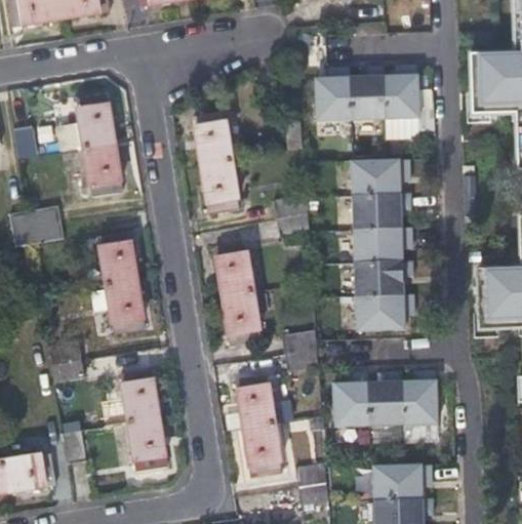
[(109,0),(9,0),(13,26),(111,9),(109,0)]
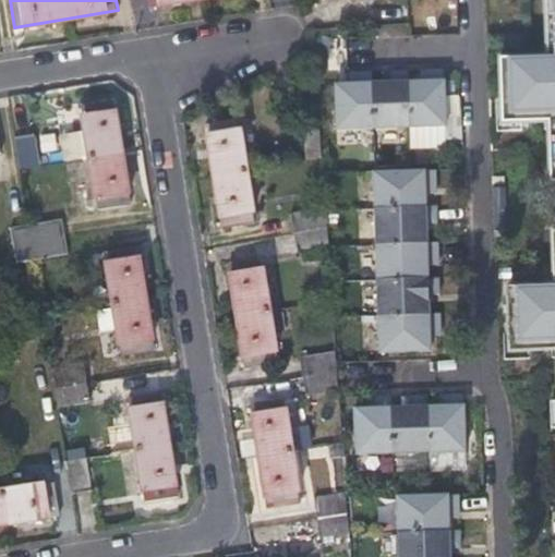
[(554,0),(546,0),(547,14),(554,14),(554,56),(502,57),(504,121),(554,119),(554,0)]
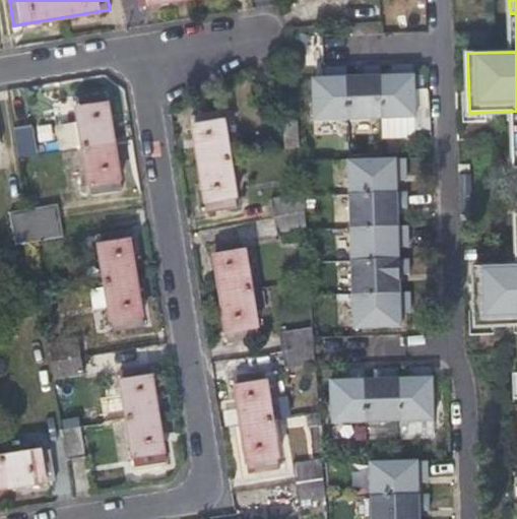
[(380,74),(381,117),(415,116),(413,63),(397,63),(397,73),(391,74),(380,74)]
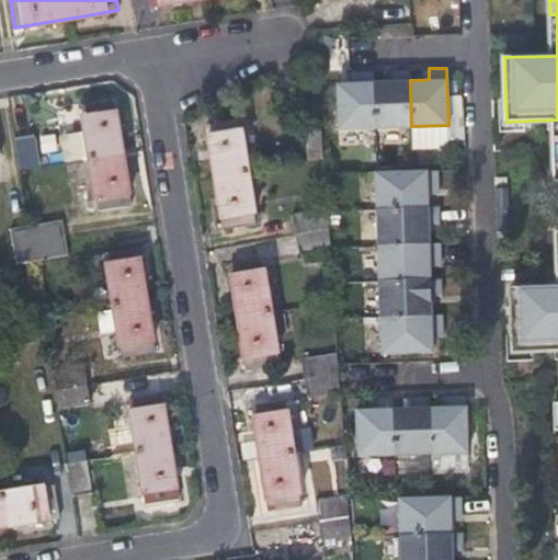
[(410,80),(409,69),(393,69),(393,81),(374,81),(375,127),(411,126),(410,80)]
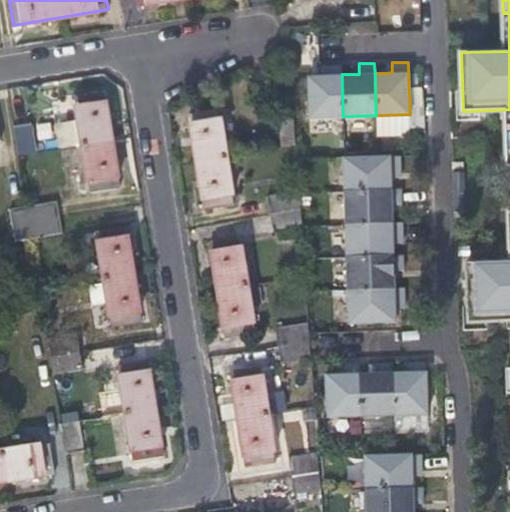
[(342,74),(342,64),(327,65),(327,75),(321,75),(308,75),(310,117),(343,116),(342,74)]
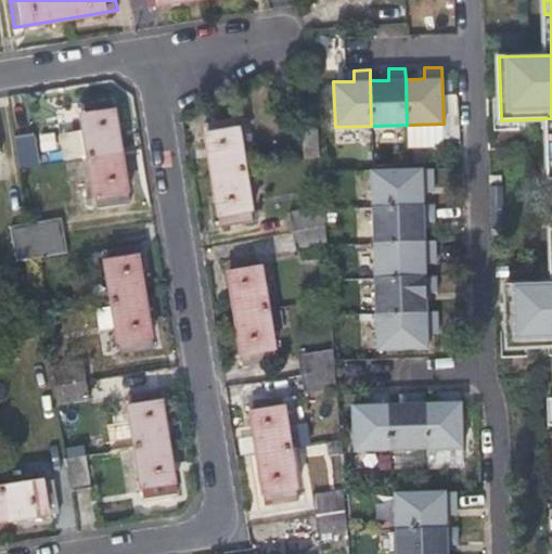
[(114,100),(81,105),(86,130),(71,132),(72,139),(63,140),(65,159),(89,156),(97,207),(130,202),(114,100)]
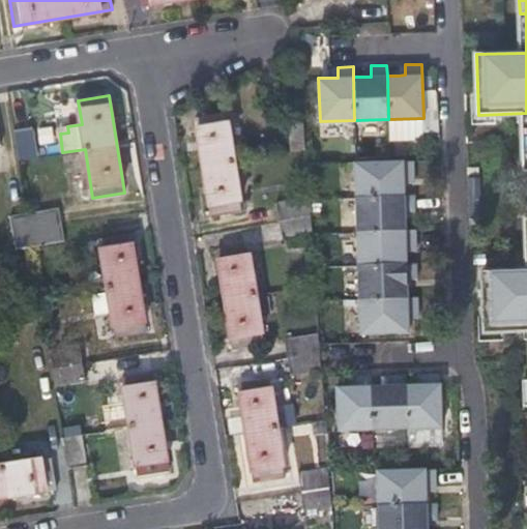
[(199,105),(200,116),(225,112),(223,101),(199,105)]
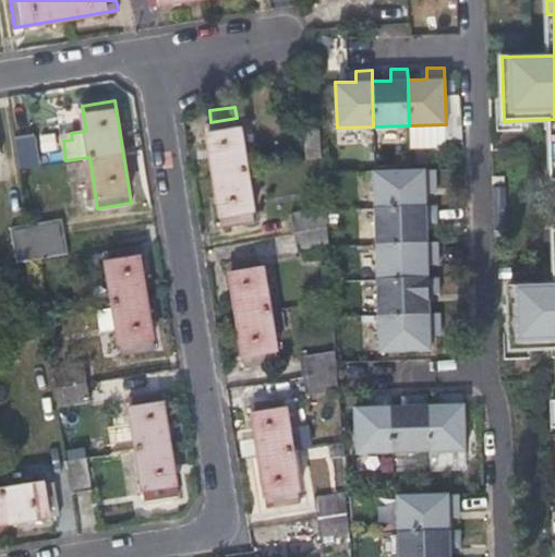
[(240,119),(244,147),(262,144),(256,116),(240,119)]
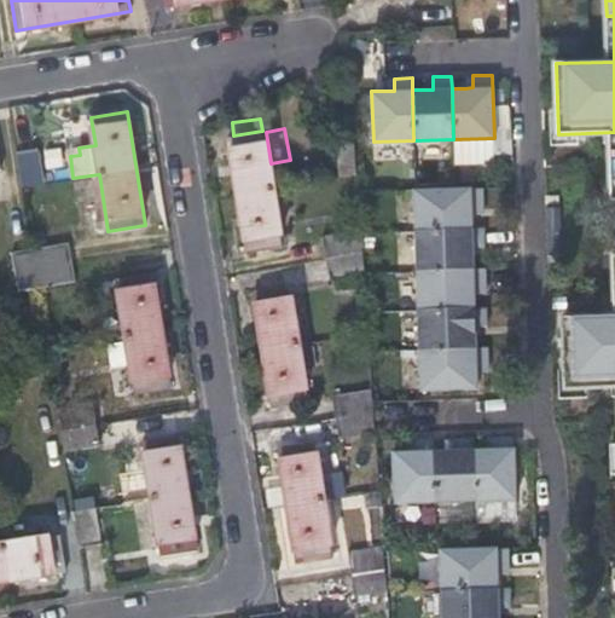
[(262,131),(233,136),(230,137),(248,252),(284,246),(271,163),(266,132),(266,131),(262,131)]
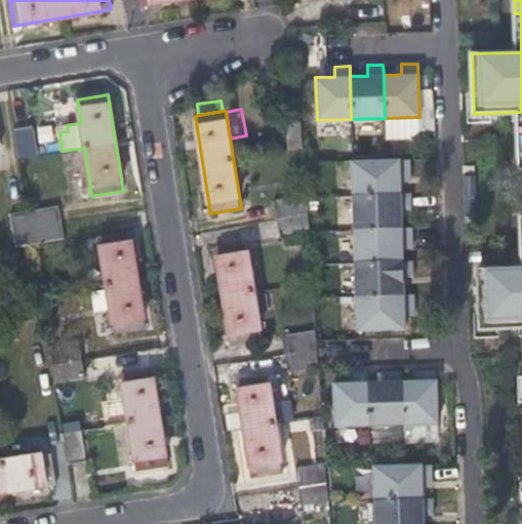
[(288,148),(303,147),(300,118),(285,119),(288,148)]
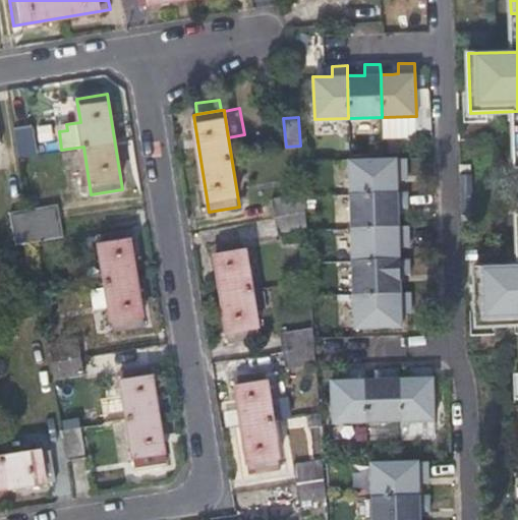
[(33,124),(14,127),(19,157),(38,154),(33,124)]
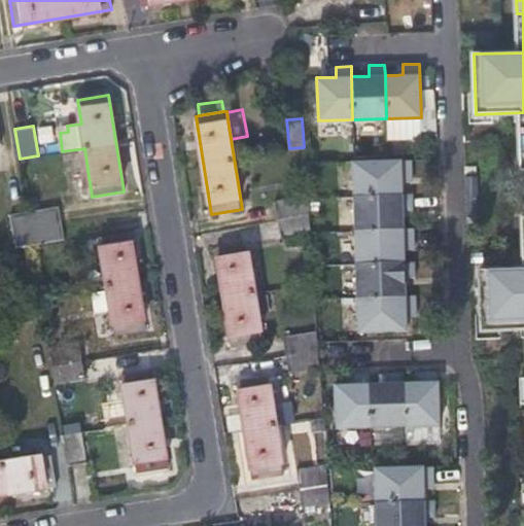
[(402,182),(402,176),(412,175),(412,159),(353,161),(354,196),(403,194),(402,182)]
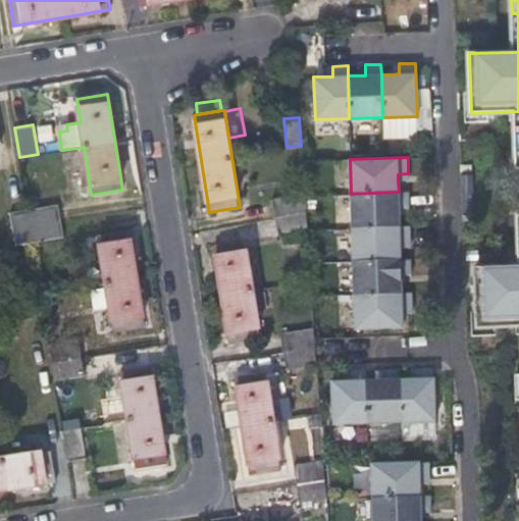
[(399,208),(409,207),(409,192),(399,192),(351,194),(352,227),(400,225),(399,208)]
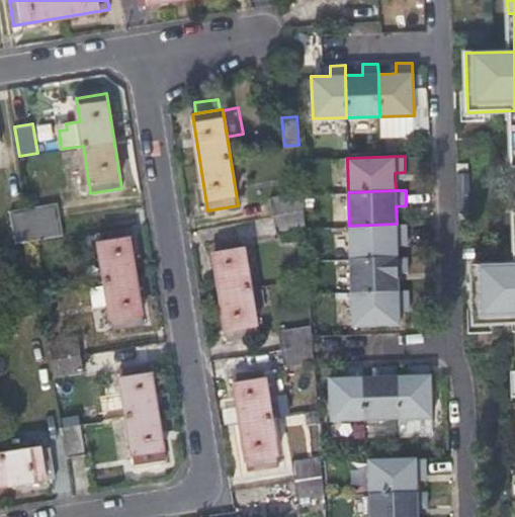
[(277,235),(305,230),(303,194),(271,200),(277,235)]
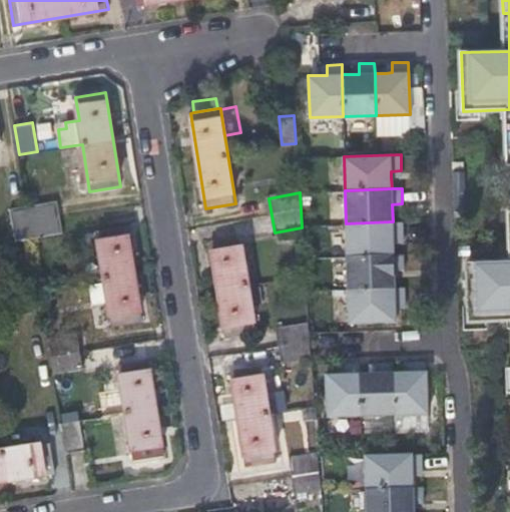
[(58,198),(27,203),(30,221),(61,215),(58,198)]
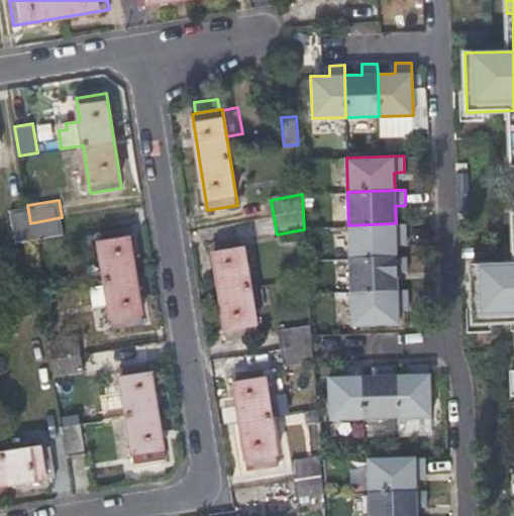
[(0,227),(30,223),(27,205),(0,209),(0,227)]
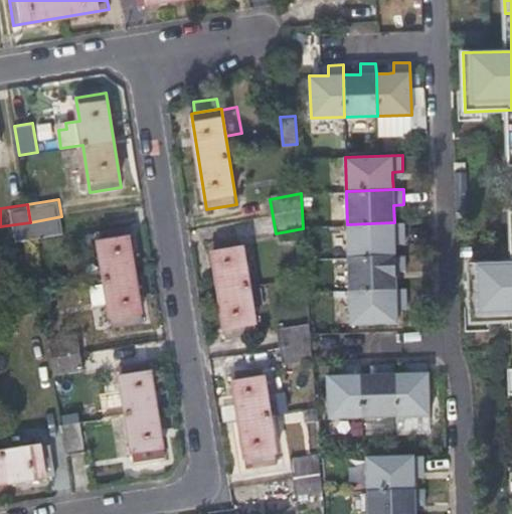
[(61,216),(30,222),(33,239),(64,234),(61,216)]
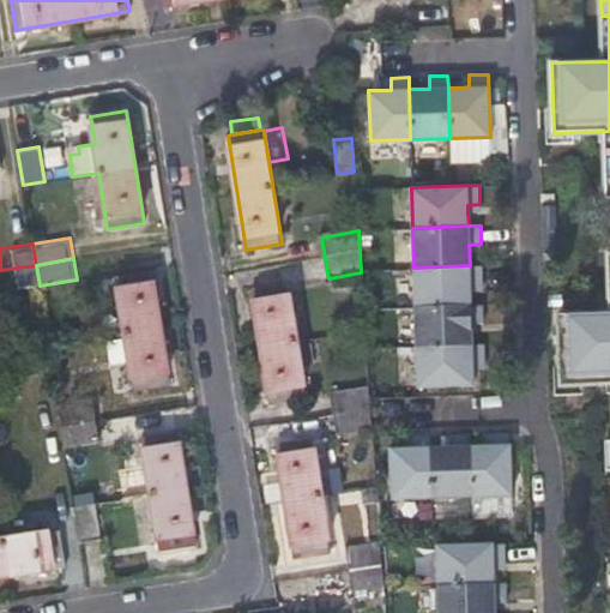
[(471,292),(470,283),(482,283),(482,265),(470,265),(414,268),(415,306),(471,305),(471,292)]
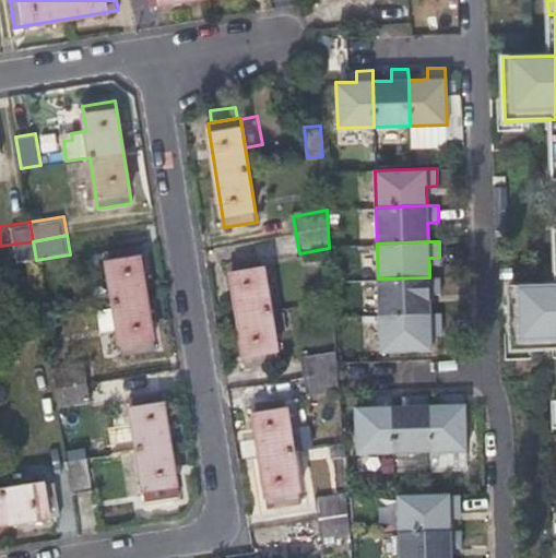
[(139,246),(105,251),(121,355),(155,348),(139,246)]
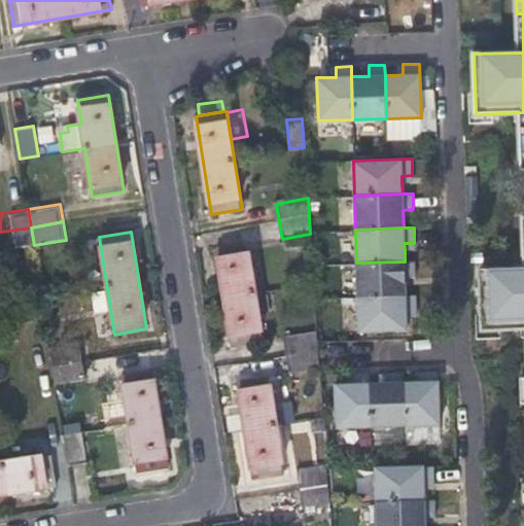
[(247,242),(217,247),(233,344),(263,339),(247,242)]
